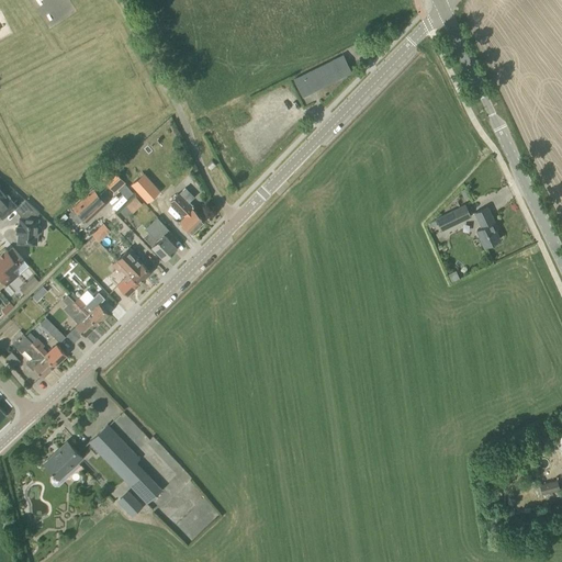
[(303,97),(351,72),(343,55),(294,79),(303,97)]
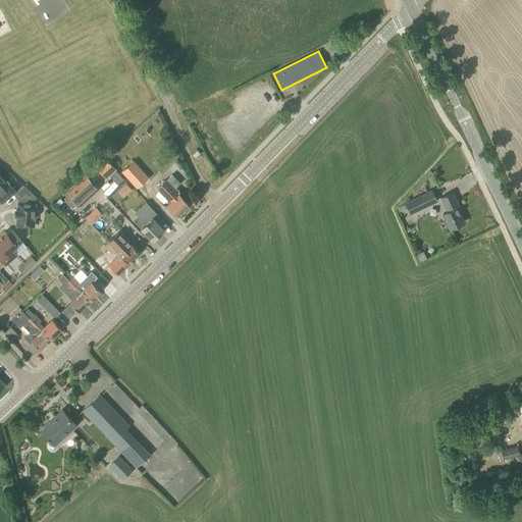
[(196,157),(201,152),(197,149),(192,154),(196,157)]
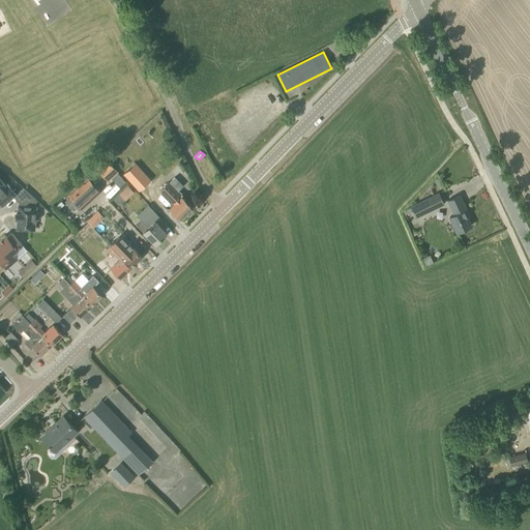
[(110,160),(99,170),(109,180),(119,170),(110,160)]
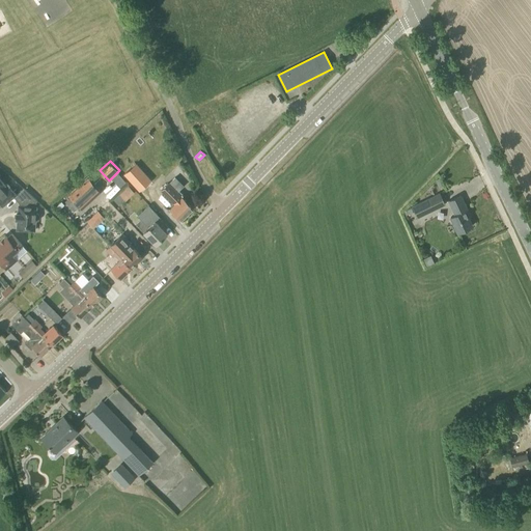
[(135,164),(123,173),(124,174),(139,191),(150,180),(136,163),(135,164)]
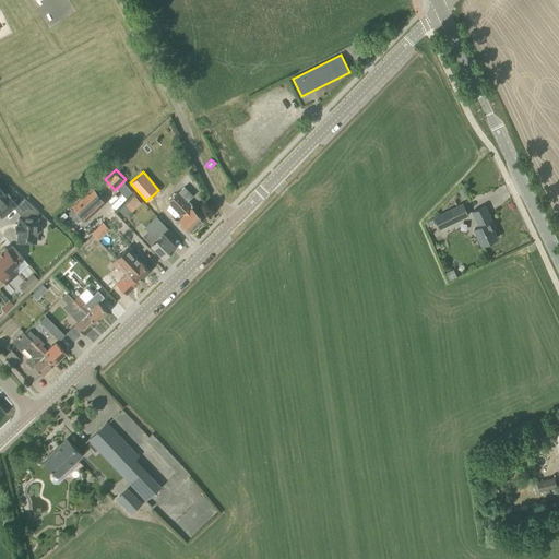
[(7,194),(0,187),(0,213),(3,217),(15,207),(18,204),(10,195),(8,198),(6,194),(7,194)]
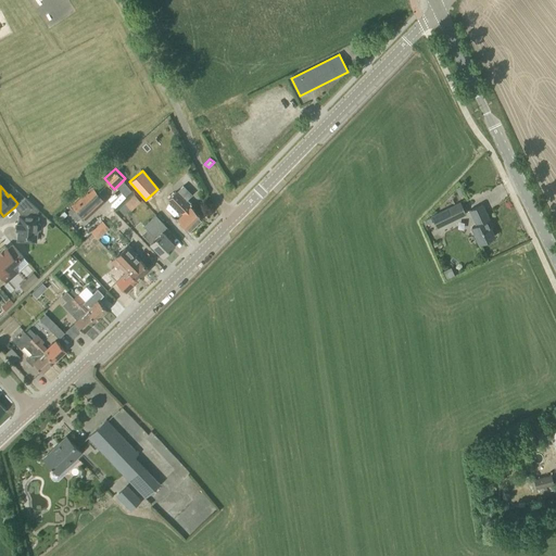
[(72,204),(86,219),(101,206),(87,191),(72,204)]
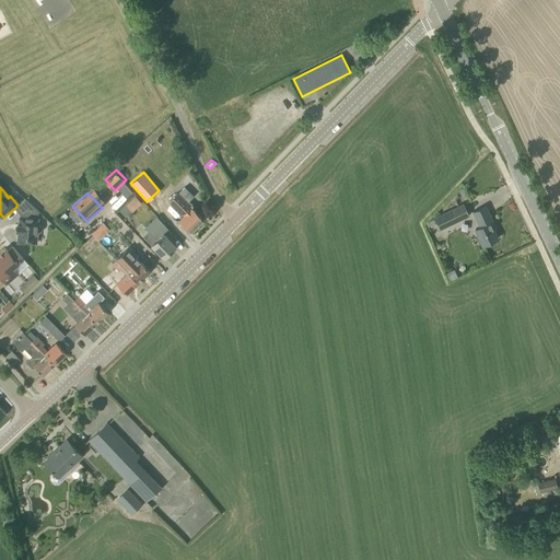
[(177,193),(170,200),(185,216),(179,220),(190,231),(202,219),(193,208),(195,207),(189,201),(187,203),(177,193)]
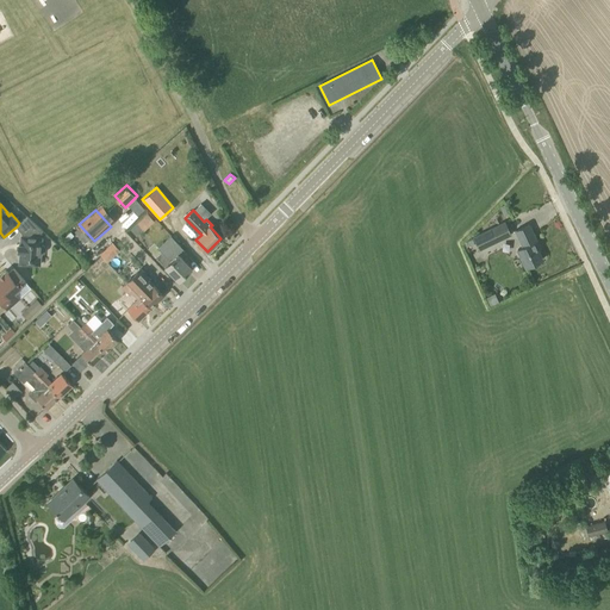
[(148,212),(137,223),(145,230),(156,219),(148,212)]
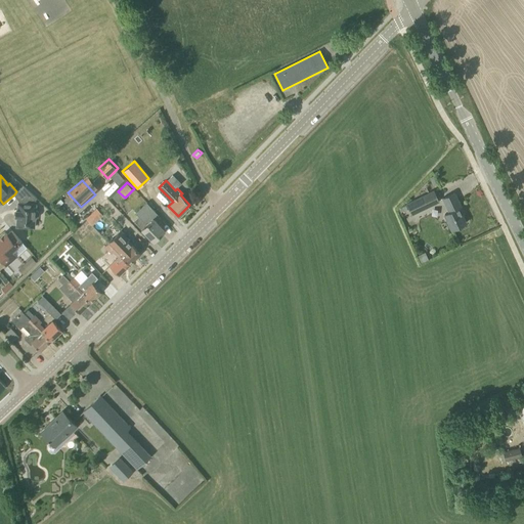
[(36,210),(37,199),(24,186),(16,191),(14,194),(19,200),(18,203),(17,210),(16,210),(15,216),(17,216),(16,226),(35,227),(35,218),(37,218),(39,217),(40,215),(39,212),(38,211),(36,210)]
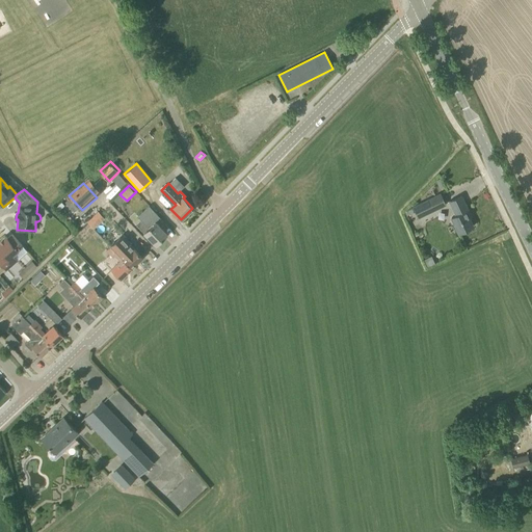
[(418,218),(446,206),(441,194),(413,207),(418,218)]
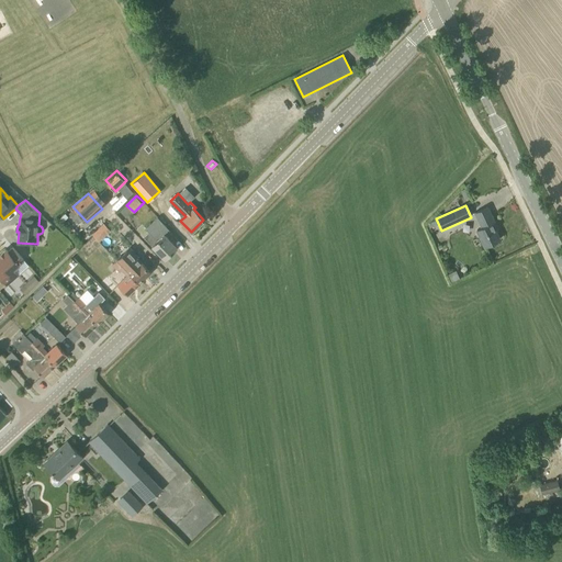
[(484,246),(499,238),(492,223),(494,222),(487,206),(475,213),(482,227),(476,229),(484,246)]
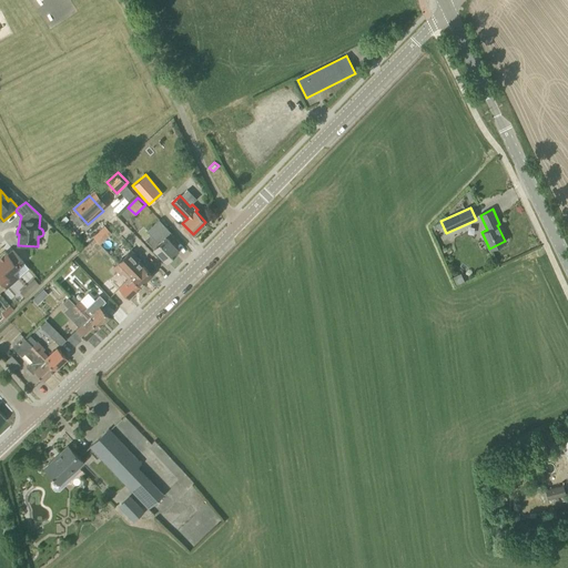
[(165,261),(178,249),(163,234),(169,230),(160,220),(148,231),(153,236),(148,242),(154,249),(165,261)]
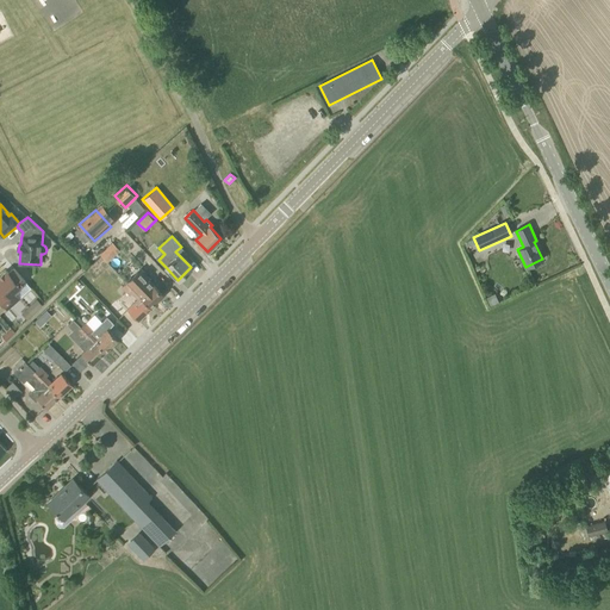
[(106,249),(99,255),(107,263),(113,257),(106,249)]
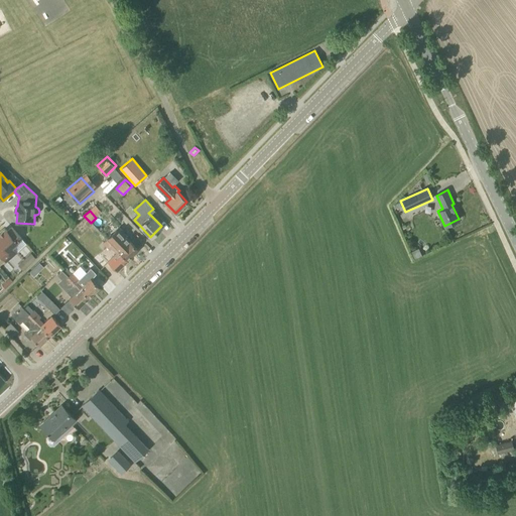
[(21,237),(12,227),(7,231),(5,229),(0,233),(0,243),(2,246),(0,248),(0,255),(5,262),(17,252),(26,243),(21,237)]
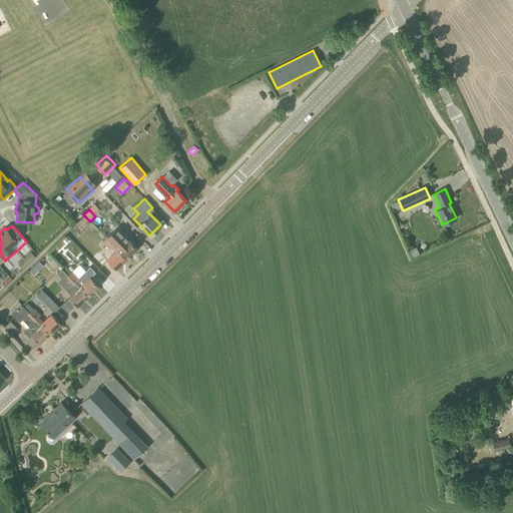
[(118,238),(112,231),(106,237),(126,258),(137,247),(123,234),(118,238)]
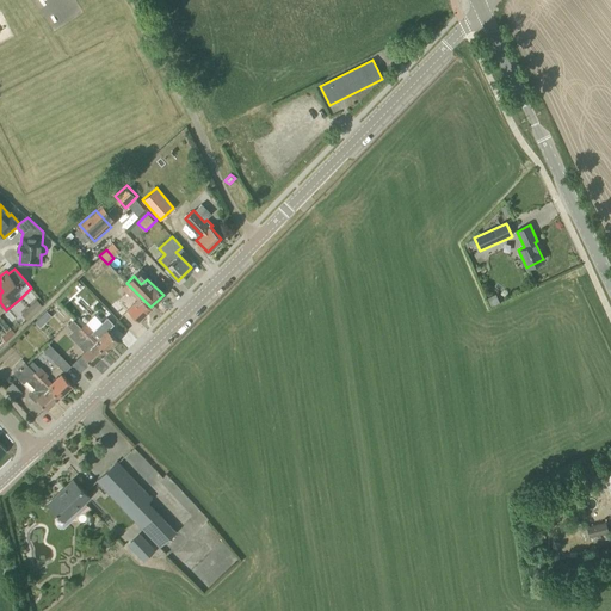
[(150,307),(127,283),(123,287),(131,296),(133,294),(139,300),(128,309),(139,320),(150,307)]
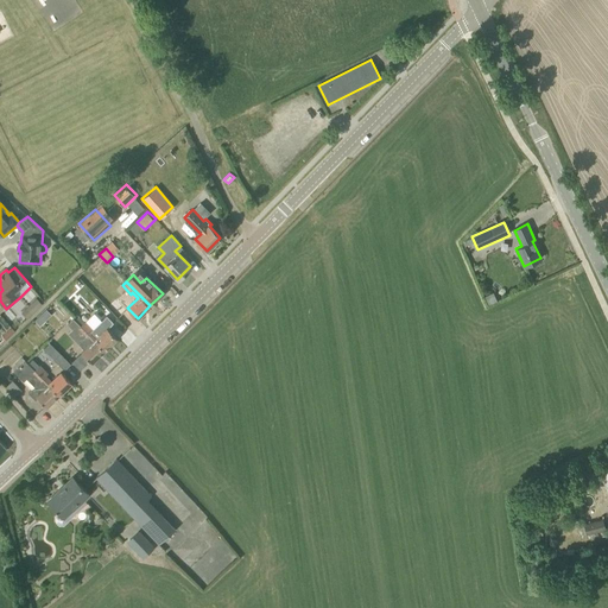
[(29,318),(43,304),(37,297),(21,312),(29,318)]
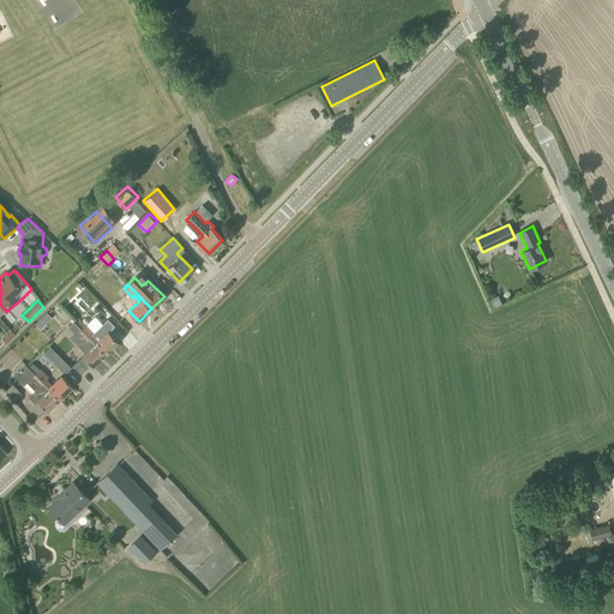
[(120,320),(127,314),(116,302),(109,309),(120,320)]
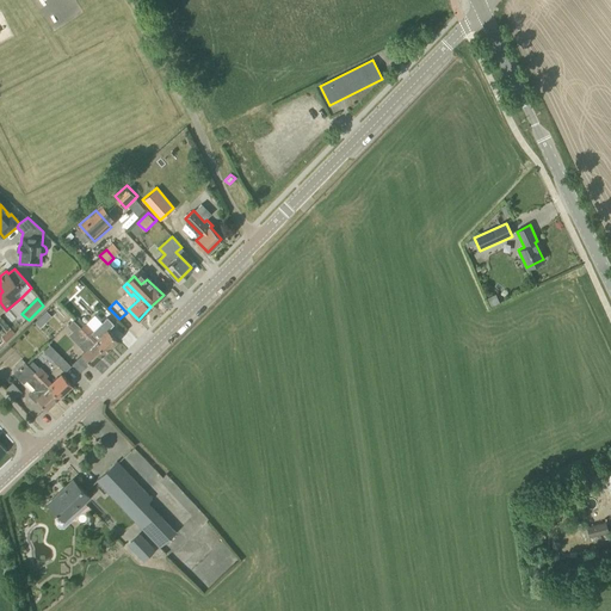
[(92,364),(105,352),(81,327),(74,319),(68,325),(73,331),(68,334),(79,345),(85,352),(82,355),(92,364)]
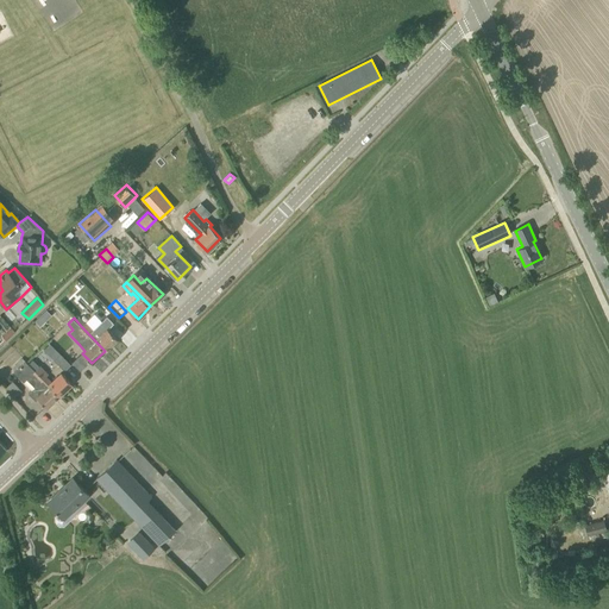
[(98,338),(92,332),(94,331),(86,322),(81,326),(105,351),(118,339),(108,328),(98,338)]
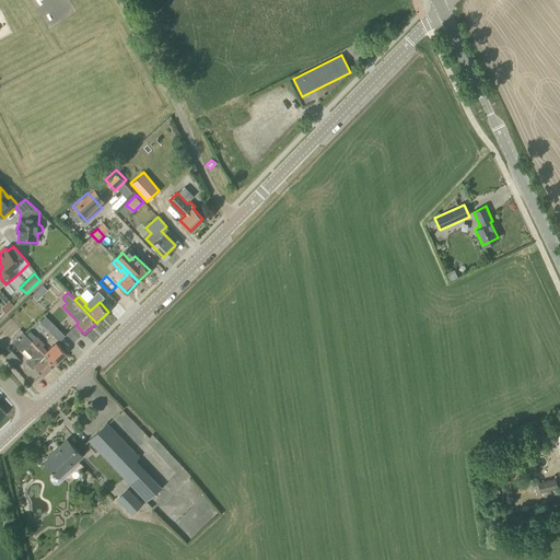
[(59,341),(66,336),(46,315),(39,322),(59,341)]
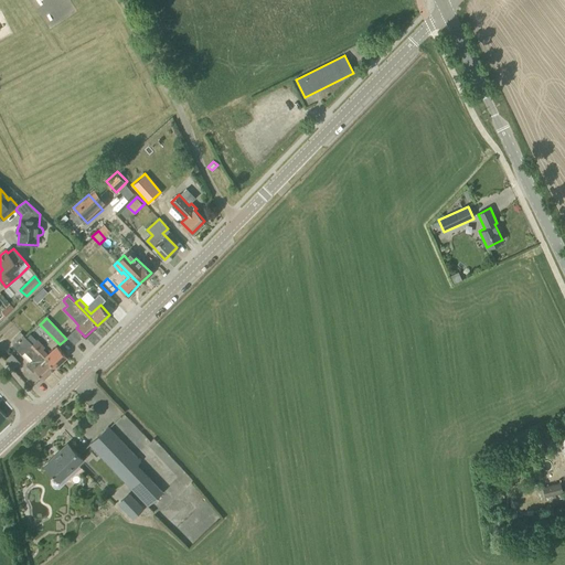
[(55,366),(27,338),(23,333),(12,344),(22,354),(24,351),(32,359),(27,364),(33,372),(35,370),(43,379),(55,366)]
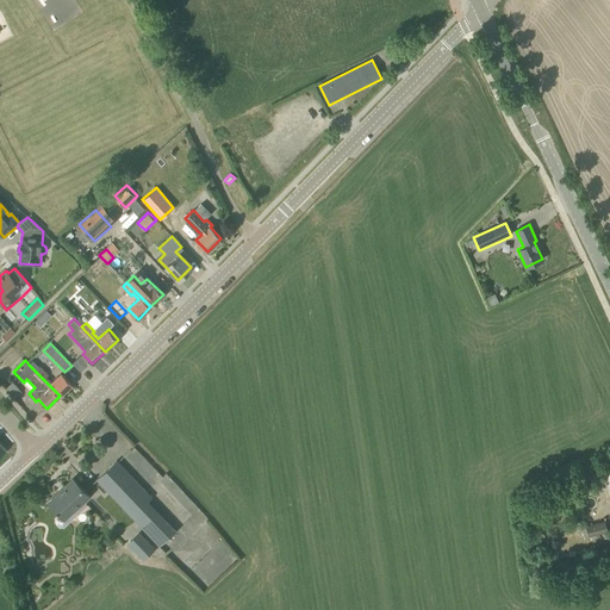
[(53,384),(47,378),(48,375),(32,360),(29,365),(60,396),(72,384),(62,374),(53,384)]
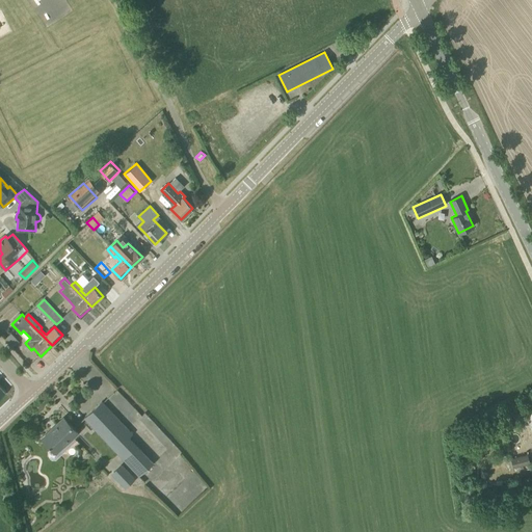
[(12,331),(6,337),(15,346),(20,340),(12,331)]
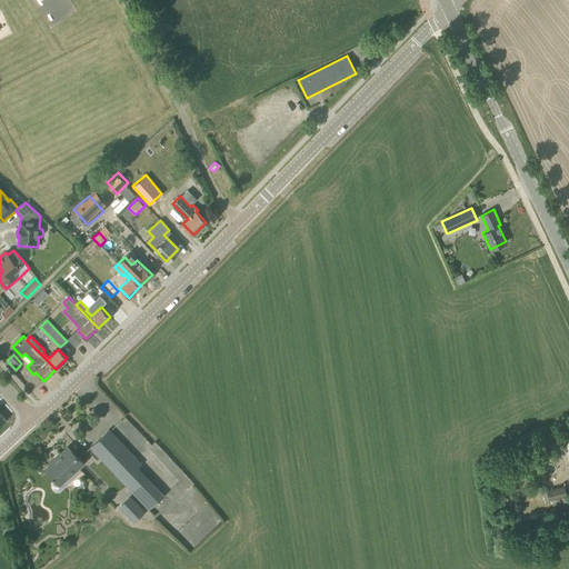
[(141,465),(117,438),(109,429),(90,447),(98,455),(149,509),(152,506),(165,495),(139,468),(141,465)]
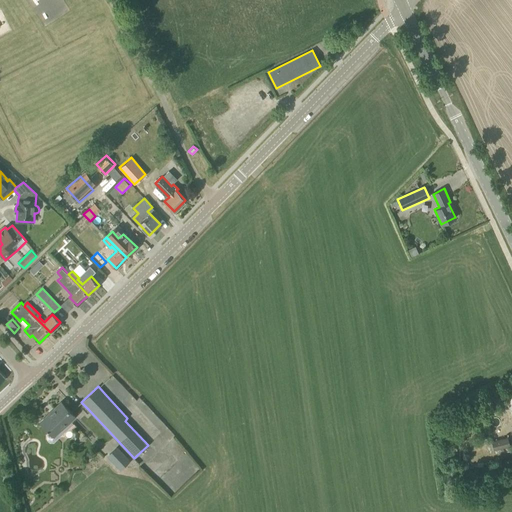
[(51,443),(55,443),(75,424),(72,421),(76,417),(61,402),(40,422),(51,433),(48,436),(48,440),(51,443)]
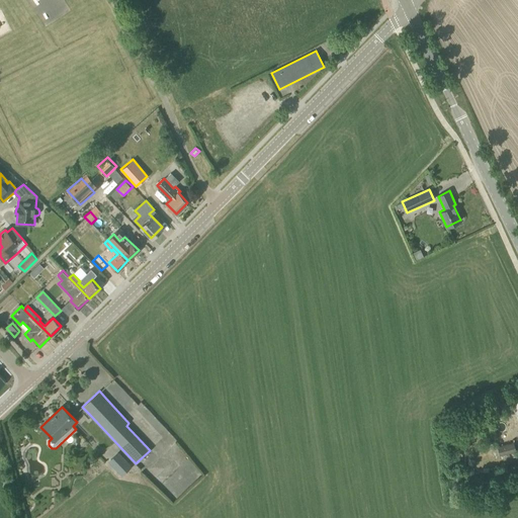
[(499,454),(515,451),(513,442),(497,446),(499,454)]
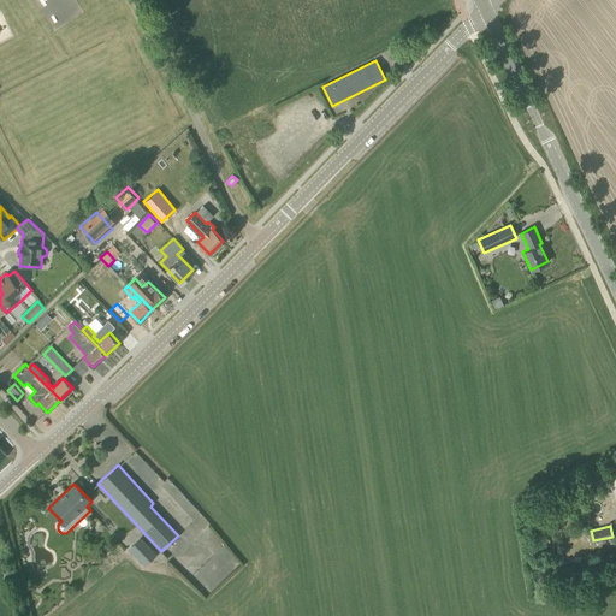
[(146,566),(157,555),(140,538),(129,549),(146,566)]
